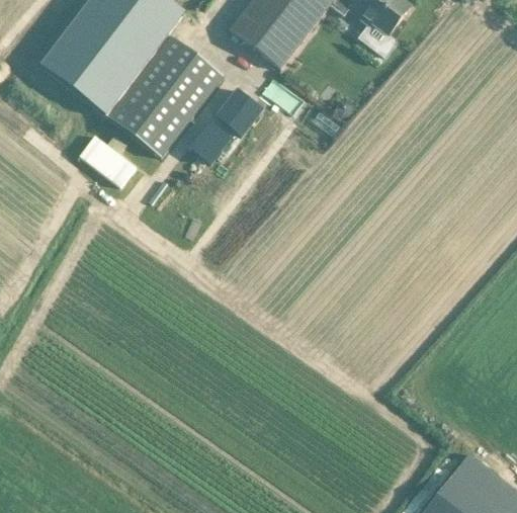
[(88,0),(40,64),(108,116),(170,34),(166,31),(182,10),(169,0),(88,0)]
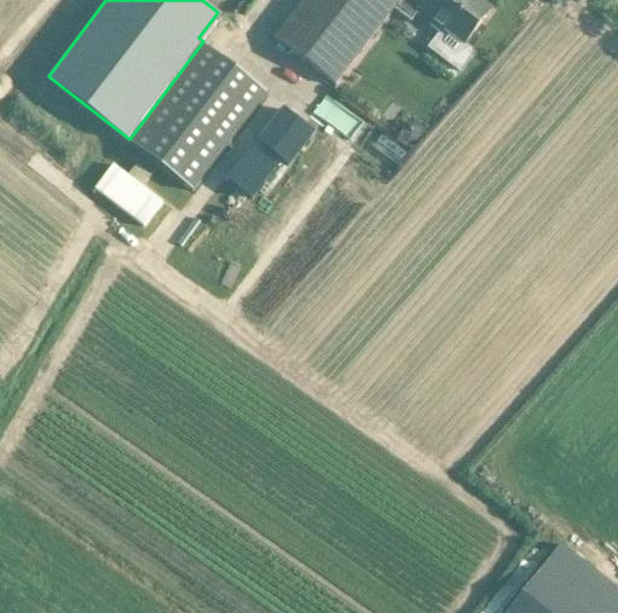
[(298,0),(272,34),(334,81),(393,5),(410,17),(419,6),(432,17),(428,21),(439,28),(427,44),(458,68),(475,47),(465,39),(490,5),(483,0),(298,0)]
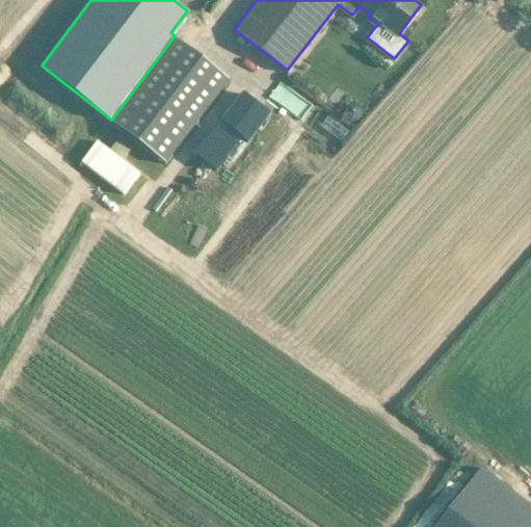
[(175,35),(111,120),(164,160),(229,77),(175,35)]
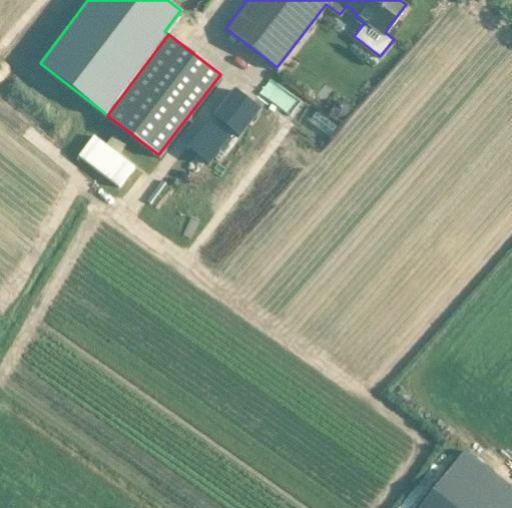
[(233,86),(212,113),(239,133),(261,106),(251,99),(233,86)]
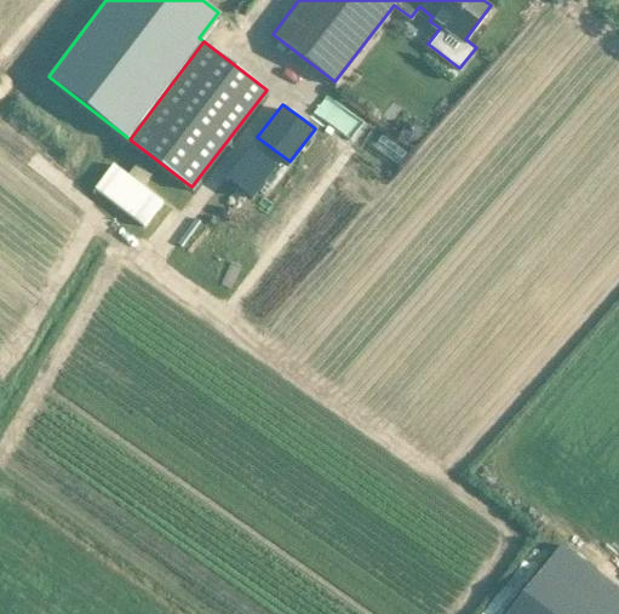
[(252,145),(228,177),(252,196),(276,165),(252,145)]
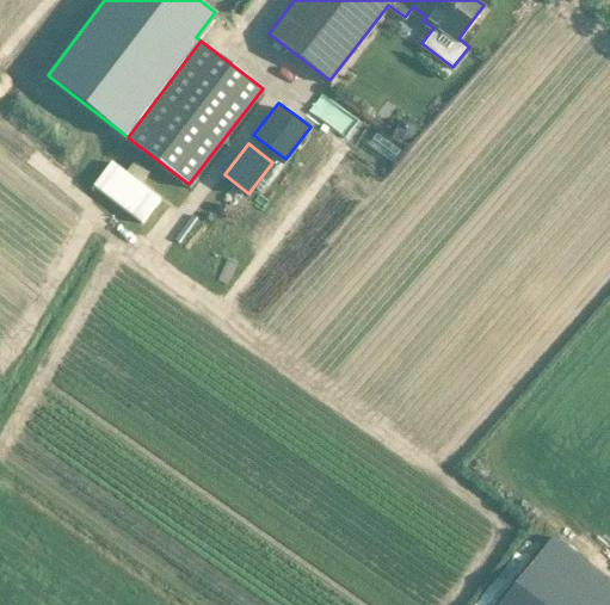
[(141,218),(160,195),(111,158),(92,181),(141,218)]
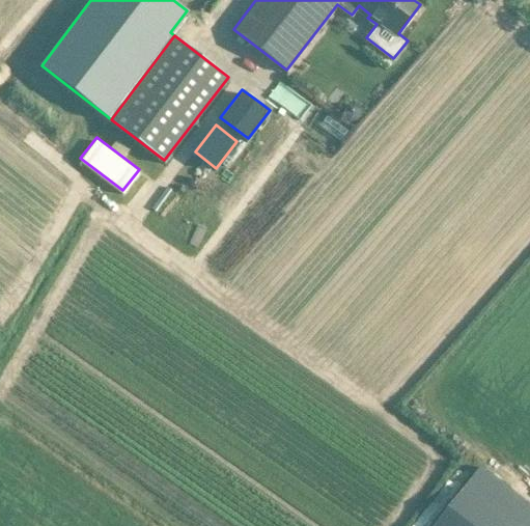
[(464,485),(430,525),(529,525),(529,502),(480,464),(464,485)]
